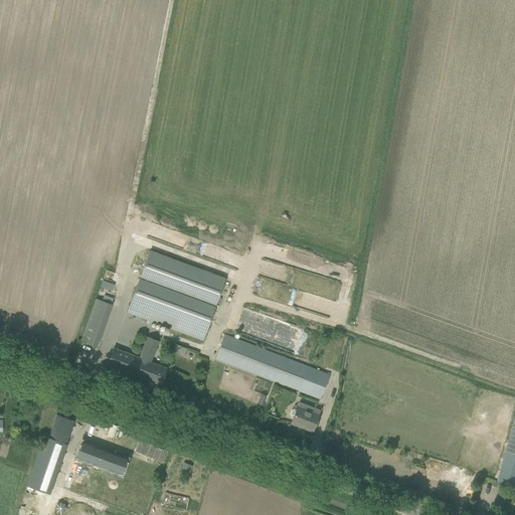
[(150,249),(128,310),(203,339),(225,279),(150,249)]
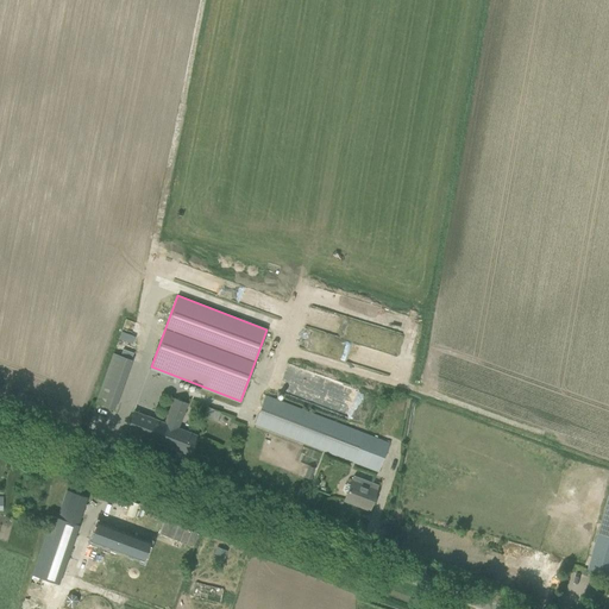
[(132,343),(133,336),(121,332),(119,339),(132,343)]
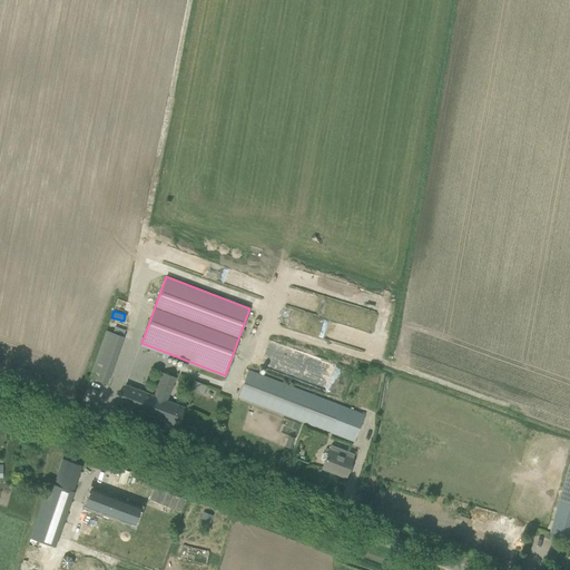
[(112,332),(123,336),(125,331),(115,326),(112,332)]
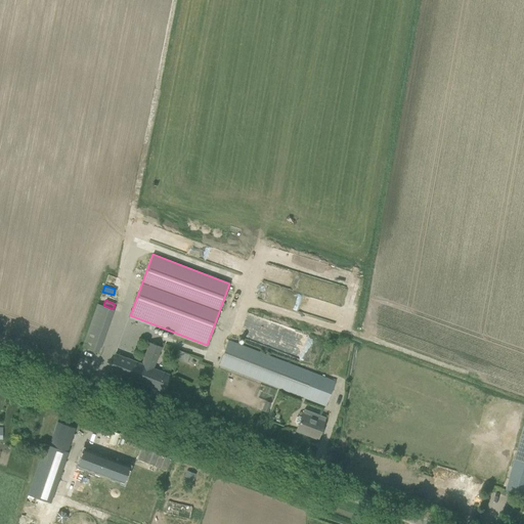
[(98,352),(114,309),(96,303),(82,346),(98,352)]
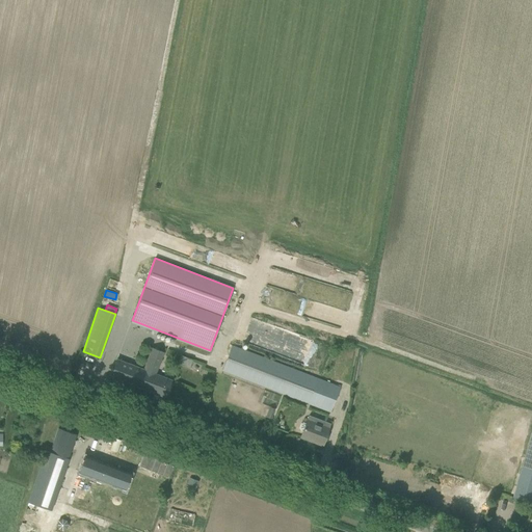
[(232,346),(222,370),(330,411),(341,388),(232,346)]
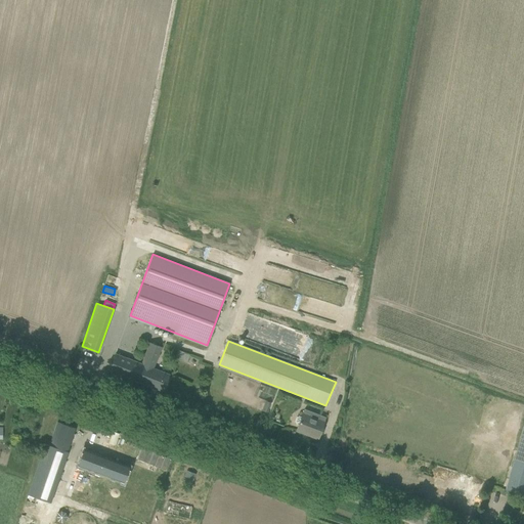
[(115,355),(113,361),(108,370),(163,391),(169,376),(153,369),(161,348),(148,343),(140,365),(115,355)]
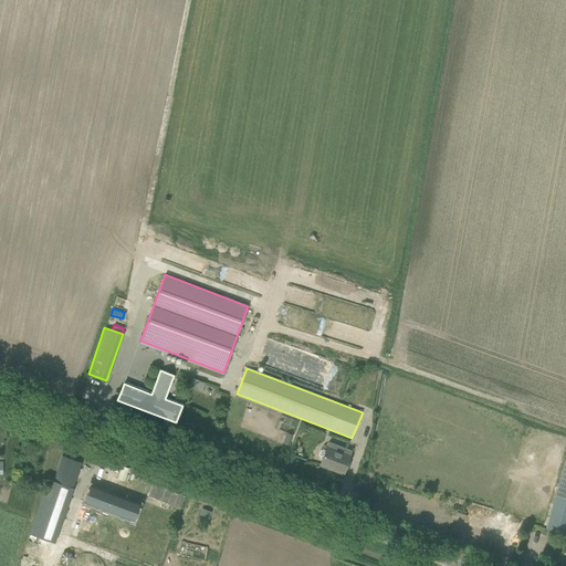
[(286,432),(282,443),(290,447),(294,436),(286,432)]
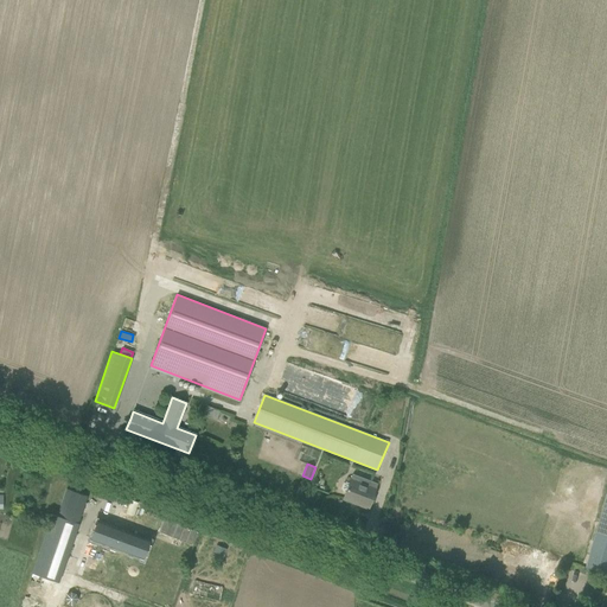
[(343,498),(368,508),(377,483),(352,474),(349,483),(346,481),(344,484),(342,489),(343,492),(345,493),(343,498)]
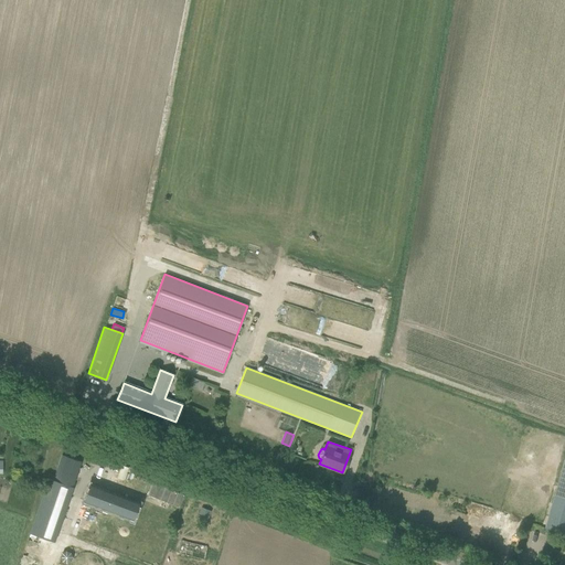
[(29,534),(53,542),(81,462),(62,456),(53,482),(48,480),(29,534)]
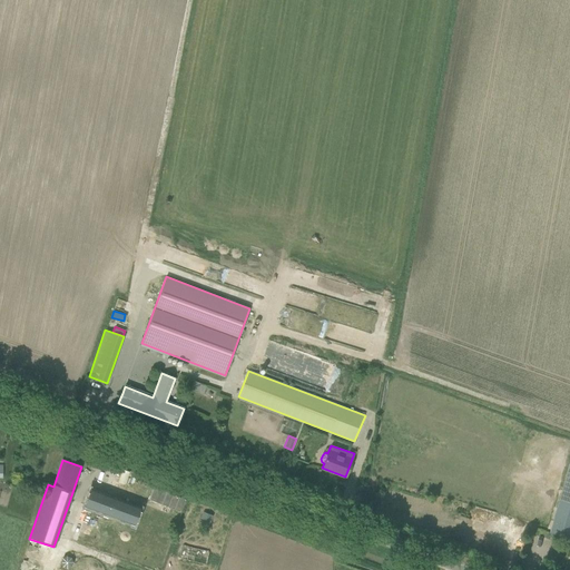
[(569,461),(549,533),(569,538),(569,461)]
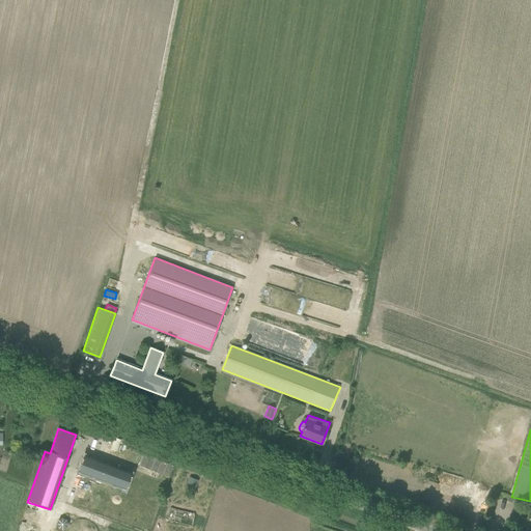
[(138,465),(168,476),(172,464),(143,453),(138,465)]
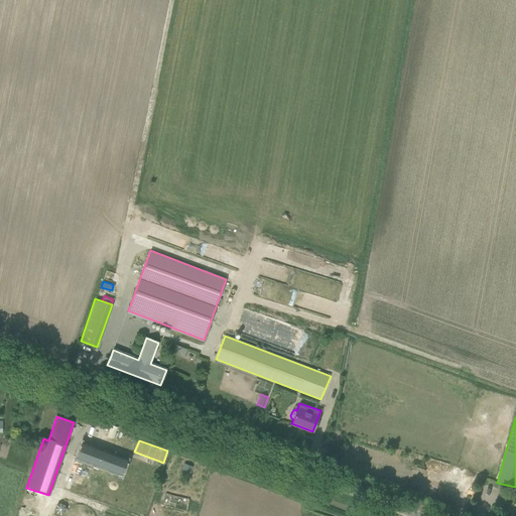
[(127,460),(83,441),(79,450),(76,458),(84,461),(120,475),(121,475),(127,460)]
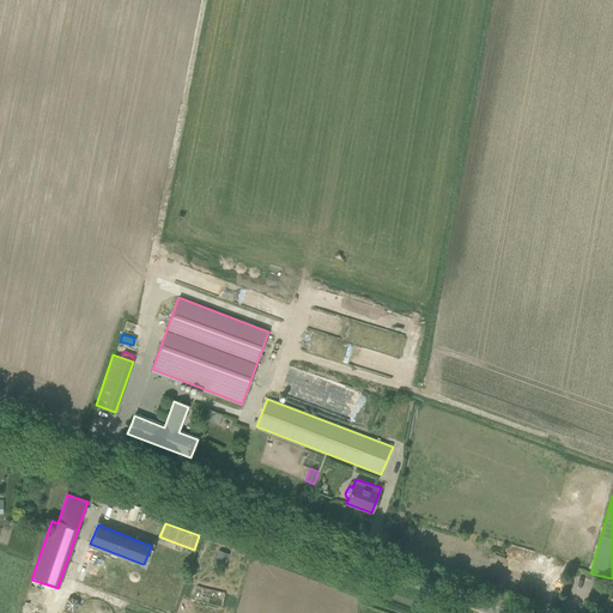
[(218,551),(213,563),(224,566),(229,554),(218,551)]
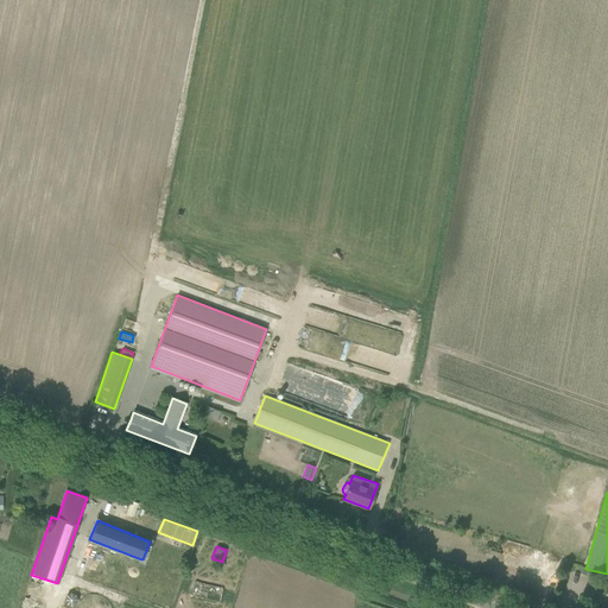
[(223,588),(195,582),(191,596),(220,603),(223,588)]
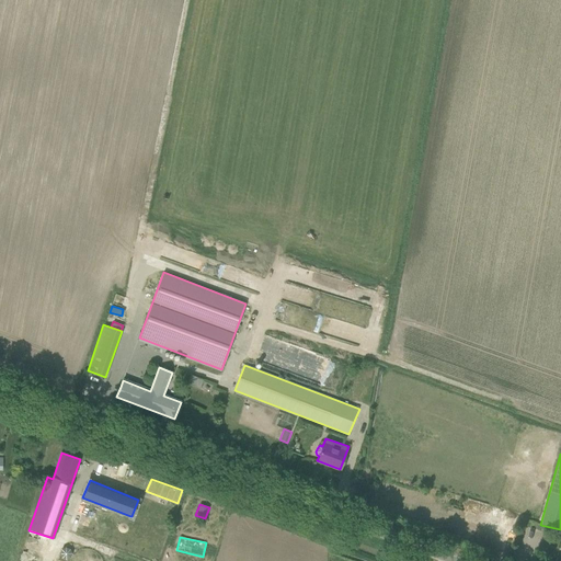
[(61,549),(60,553),(61,558),(66,559),(70,558),(71,553),(70,549),(66,548),(61,549)]
